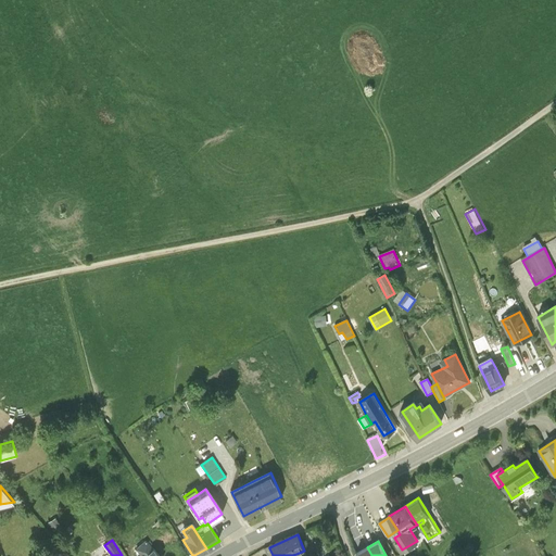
[(143,555),(144,555),(151,550),(144,542),(136,550),(141,555),(143,555)]
